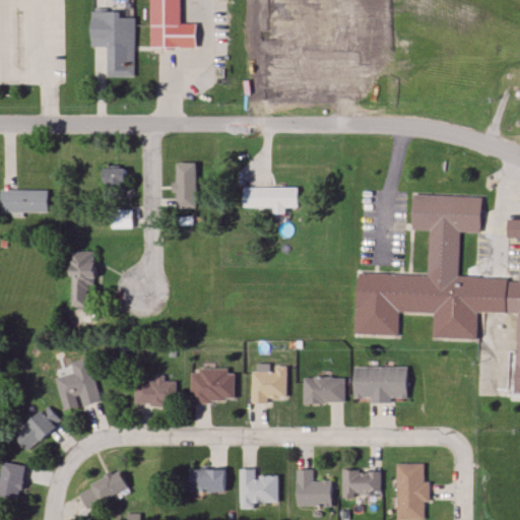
[(182,0),(182,22),(196,22),(196,45),(152,45),(152,0),(182,0)]
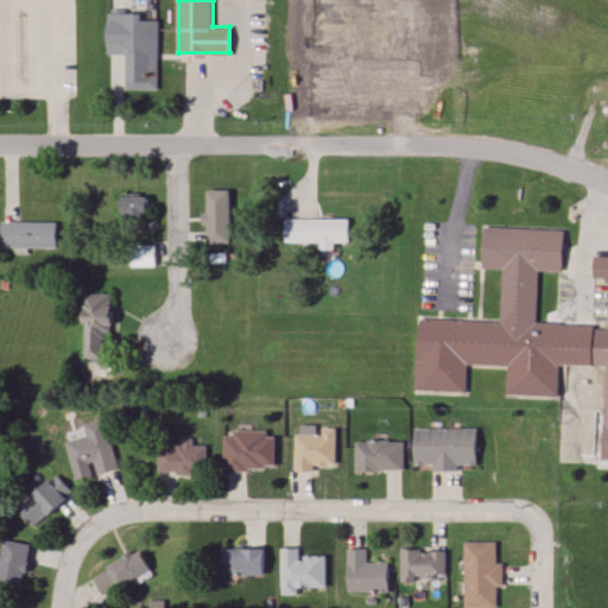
[(108,52),(108,12),(144,12),(144,20),(160,20),(160,88),(127,88),(127,52),(108,52)]
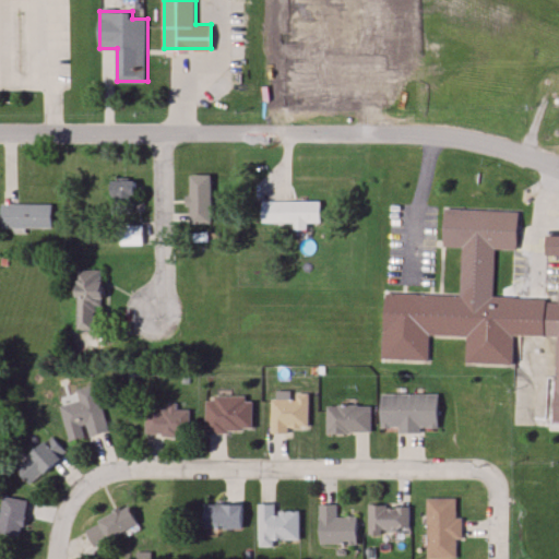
[(212,225),(212,176),(190,176),(190,225),(212,225)]
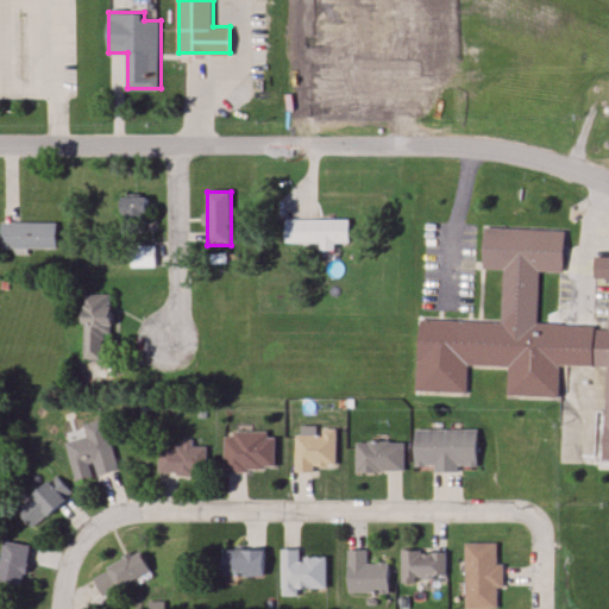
[(123,196),(123,236),(149,236),(149,196),(123,196)]
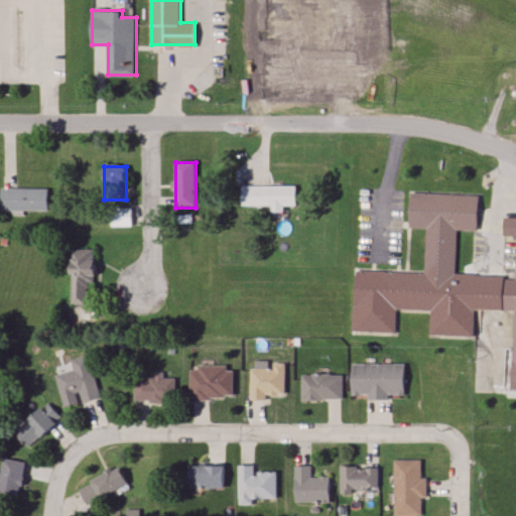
[(242,208),(270,208),(270,211),(284,211),(284,208),(295,208),(295,185),(242,185),(242,208)]
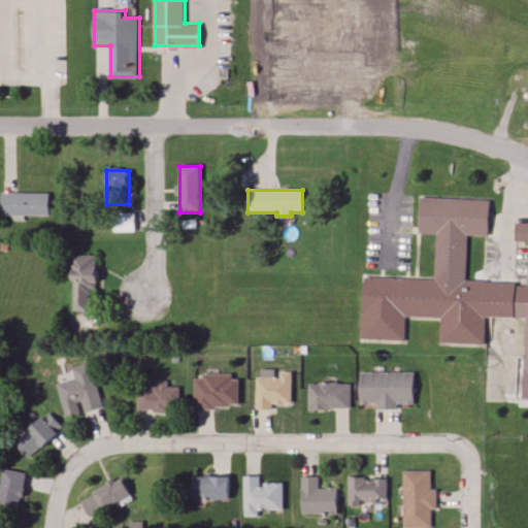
[(0,216),(48,216),(48,192),(0,192),(0,216)]
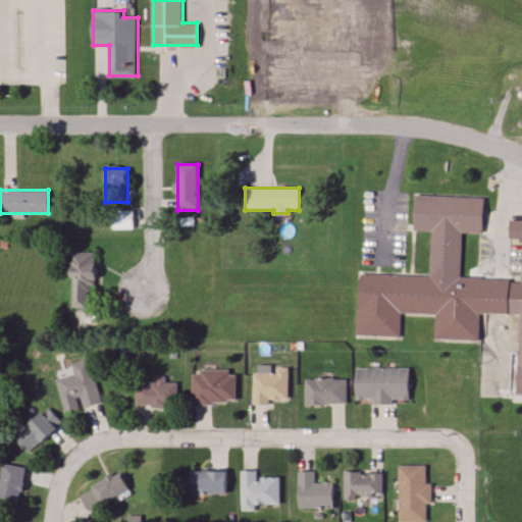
[(519,315),(516,394),(521,394),(521,220),(510,220),(509,238),(521,238),(521,280),(460,277),(462,232),(482,233),(484,197),(424,195),(421,276),(359,274),(356,335),(400,336),(401,313),(435,315),(434,338),(479,341),(480,313),(519,315)]
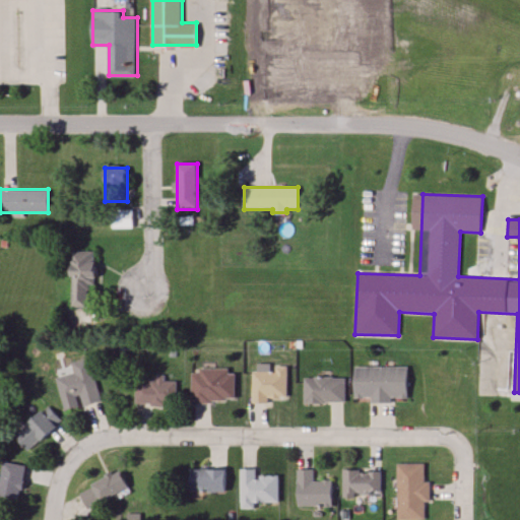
[(133,211),(113,211),(113,230),(133,230),(133,211)]
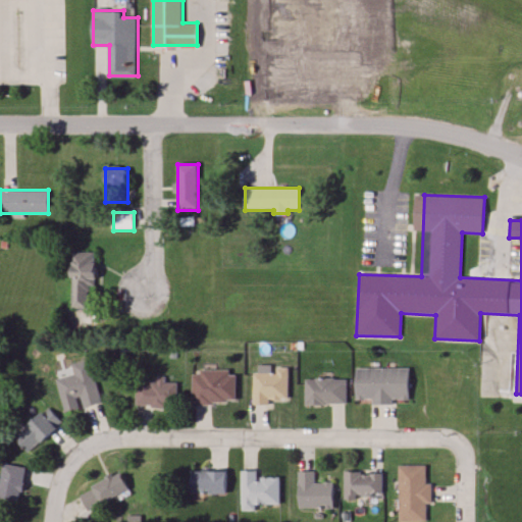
[(91,308),(91,290),(97,290),(96,251),(71,252),(71,309),(91,308)]
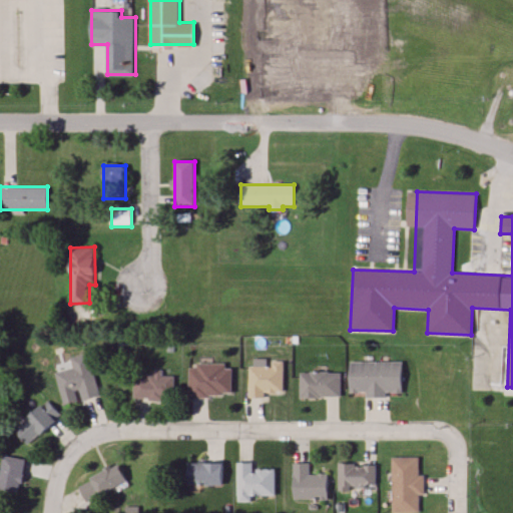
[(90,353),(68,357),(70,370),(58,373),(64,405),(98,398),(90,353)]
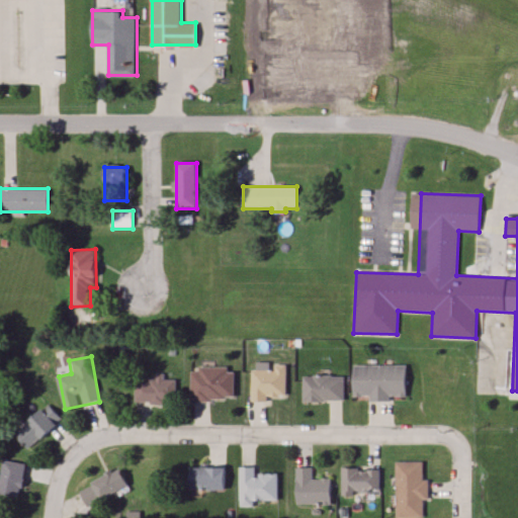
[(286,363),(252,363),(252,403),(268,403),(268,398),(286,398),(286,363)]
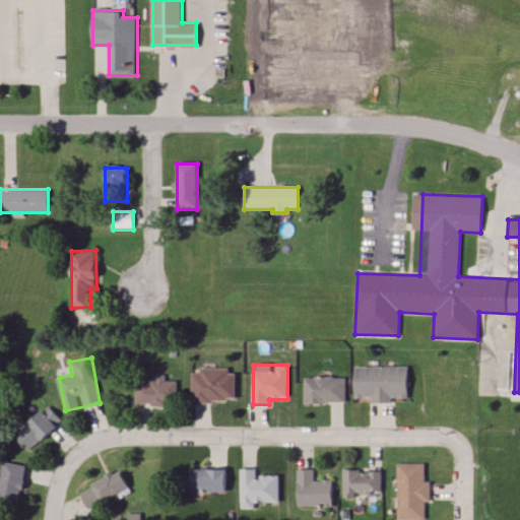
[(407,368),(354,367),(353,401),(407,402),(407,368)]
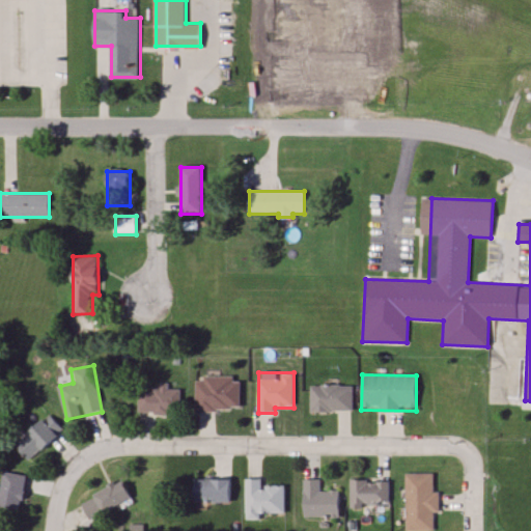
[(241,411),(241,378),(195,378),(195,411),(241,411)]
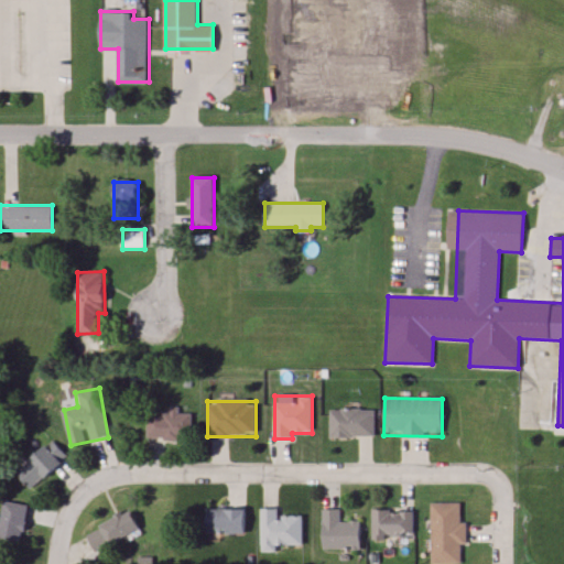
[(329,437),(375,437),(375,410),(329,410),(329,437)]
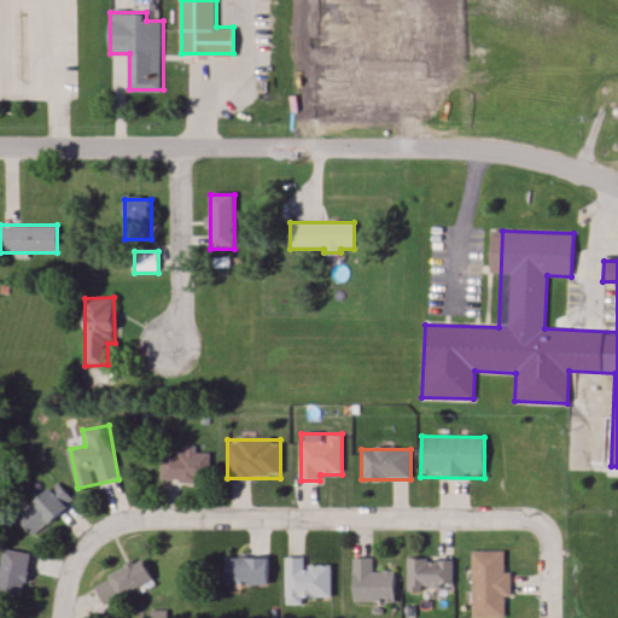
[(161,482),(210,482),(210,453),(161,453),(161,482)]
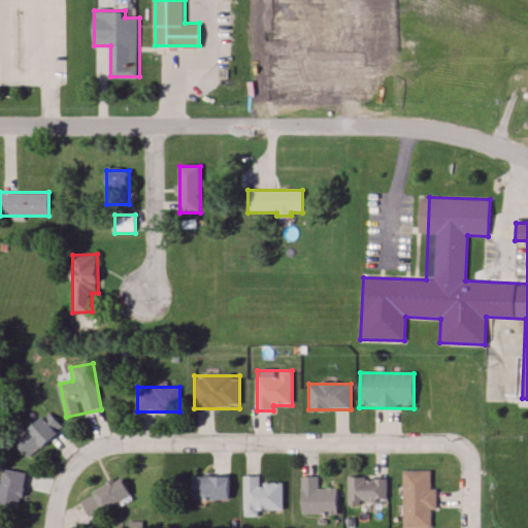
[(63,427),(47,411),(13,443),(29,460),(63,427)]
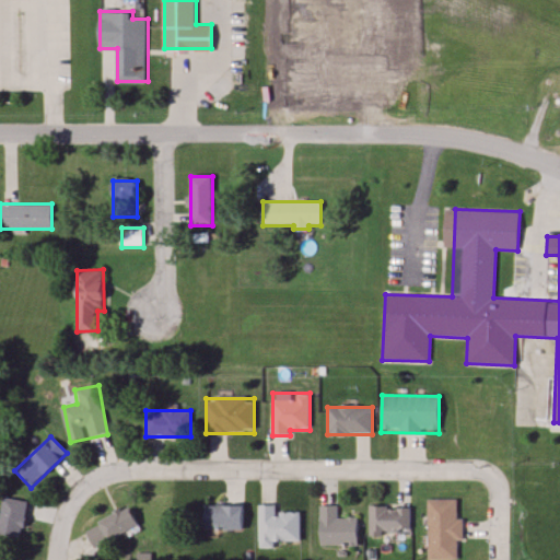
[(0,535),(23,538),(28,502),(3,498),(0,522),(0,535)]
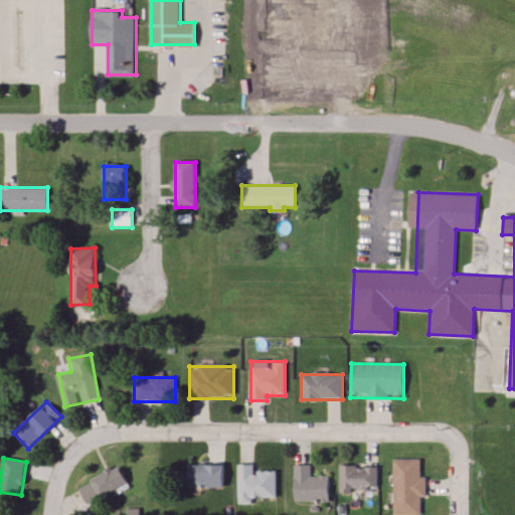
[(422,497),(422,459),(392,459),(392,514),(420,514),(420,497),(422,497)]
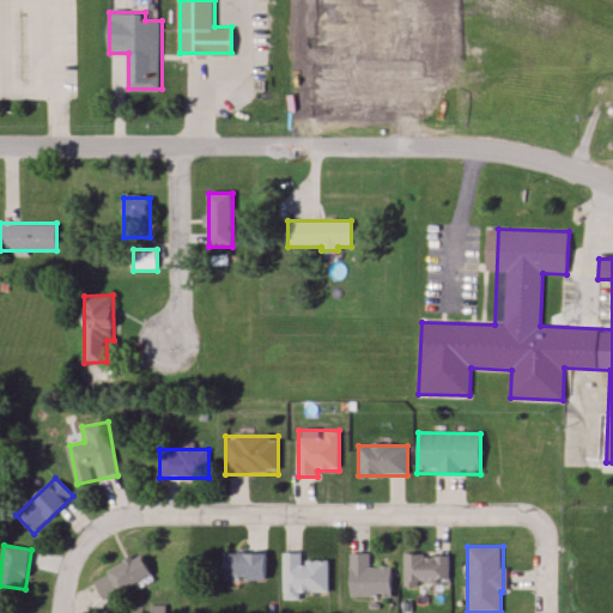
[(266,581),(266,548),(223,548),(223,581),(266,581)]
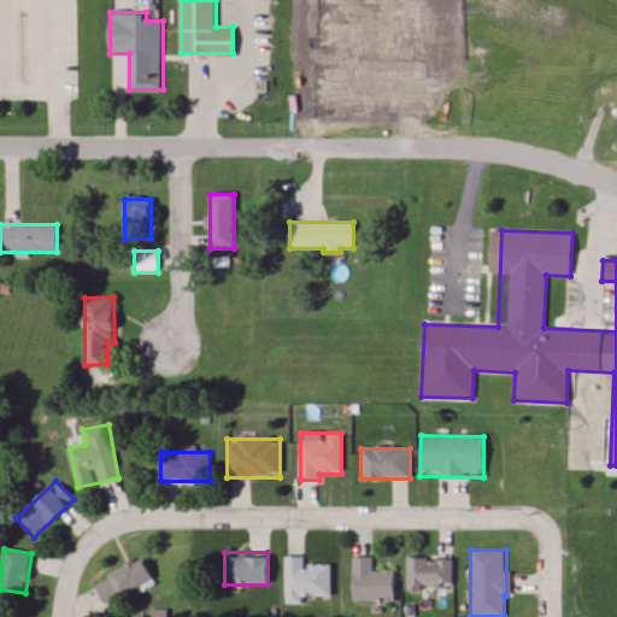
[(330,597),(330,564),(305,564),(305,557),(285,557),(285,597),(330,597)]
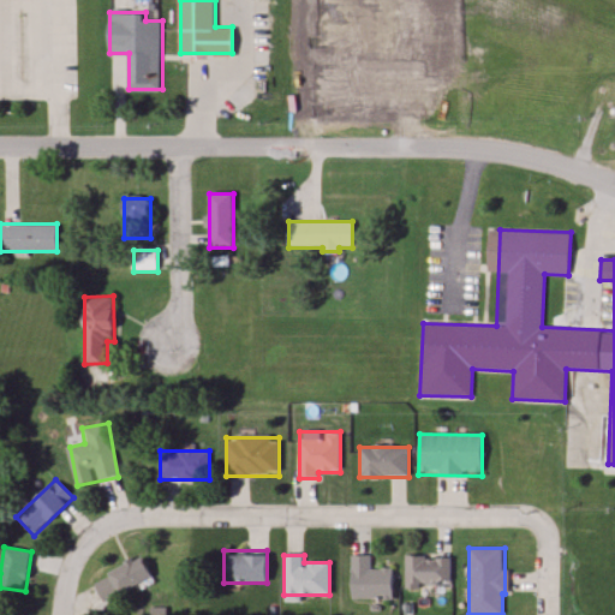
[(392,599),(392,568),(371,568),(371,555),(351,555),(351,599),(392,599)]
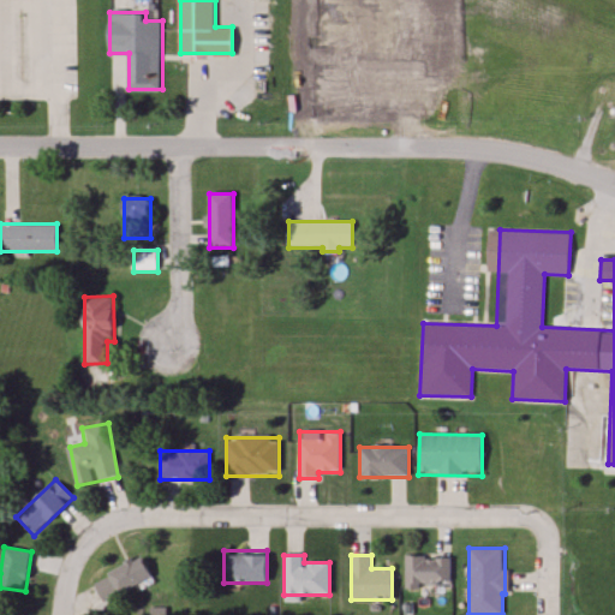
[(449,555),(405,556),(405,589),(451,587),(449,555)]
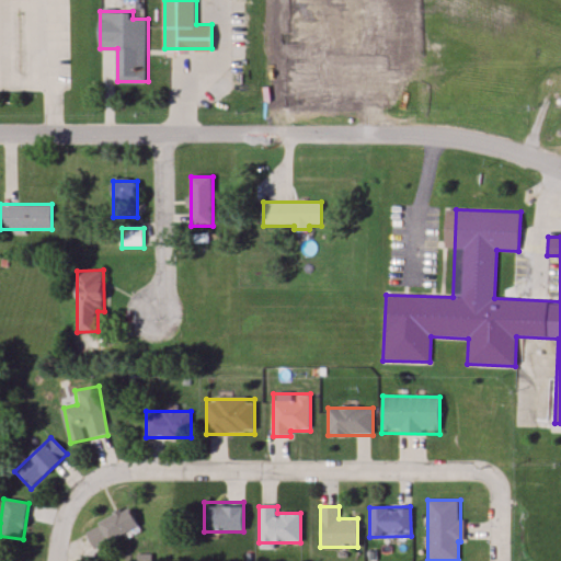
[(94,550),(139,527),(130,508),(84,530),(94,550)]
